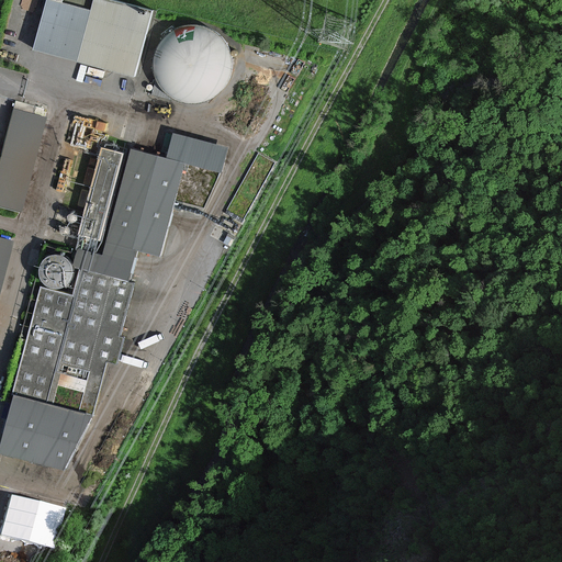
[(123,74),(134,77),(152,11),(109,0),(48,0),(35,51),(58,56),(78,62),(123,74)]
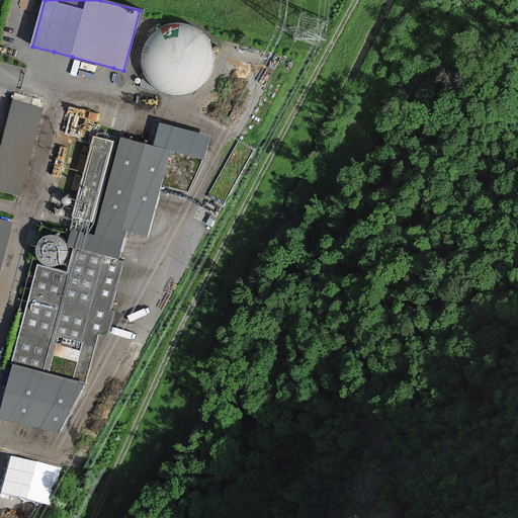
[(15,99),(33,101),(34,96),(15,93),(15,99)]
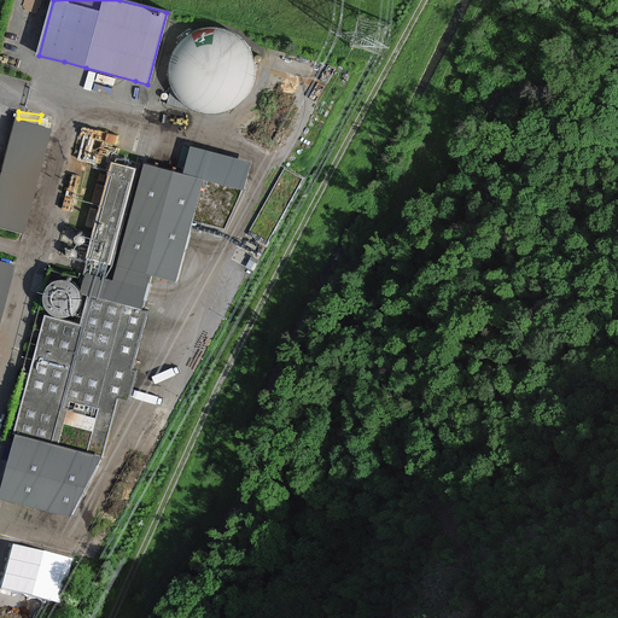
[(17,122),(0,182),(0,223),(22,231),(48,130),(17,122)]
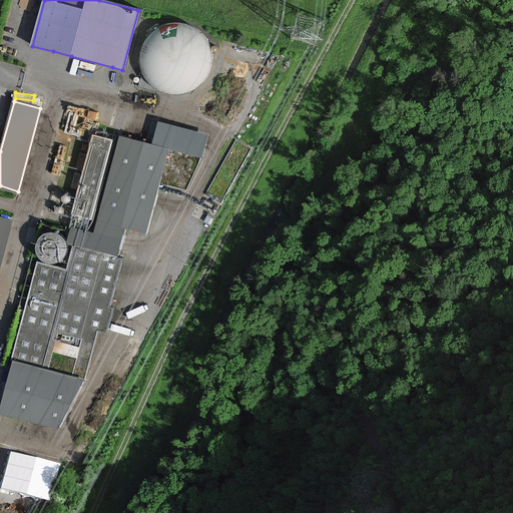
[(97,129),(96,106),(72,107),(73,125),(81,124),(82,130),(97,129)]
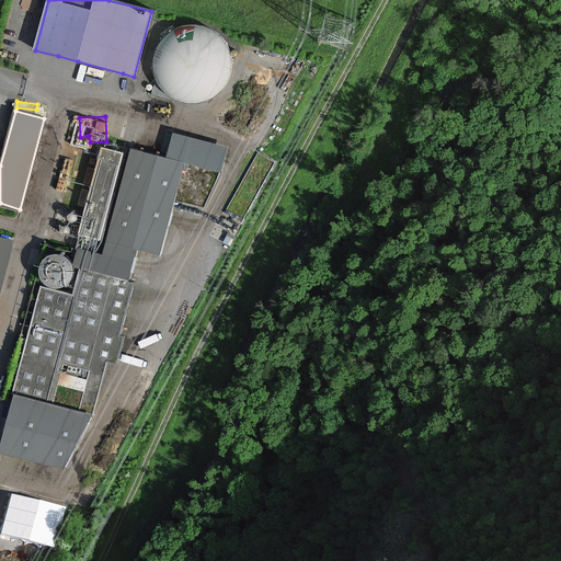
[(226,148),(173,134),(167,158),(130,149),(125,147),(124,152),(100,146),(77,236),(81,237),(79,249),(73,265),(81,267),(75,296),(42,287),(36,308),(13,395),(0,444),(0,450),(64,468),(92,415),(128,279),(136,250),(160,255),(174,198),(203,206),(219,172),(226,148)]
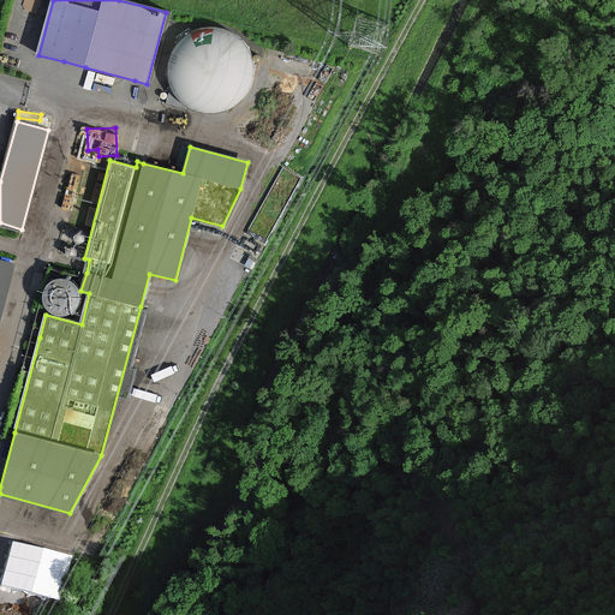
[(0,261),(0,330),(17,266),(0,261)]
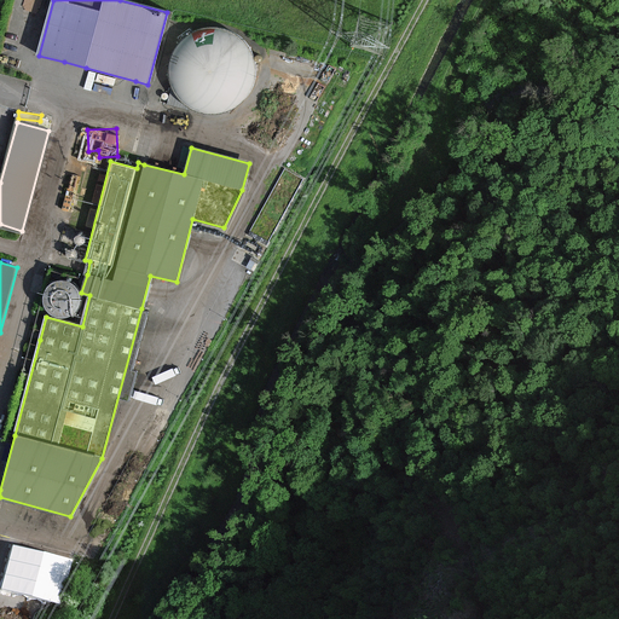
[(50,313),(53,316),(59,318),(64,318),(70,317),(75,313),(79,310),(81,305),(81,299),(81,294),(79,289),(75,284),(70,282),(65,279),(61,279),(55,281),(50,284),(46,288),(44,293),(42,299),(44,304),(46,308),(50,313)]
